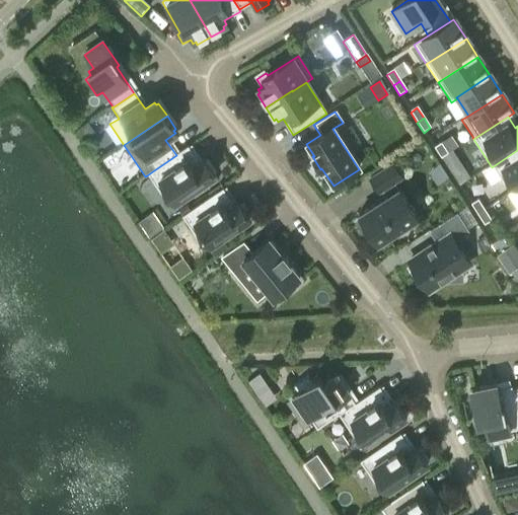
[(434,149),(440,159),(447,154),(441,144),(434,149)]
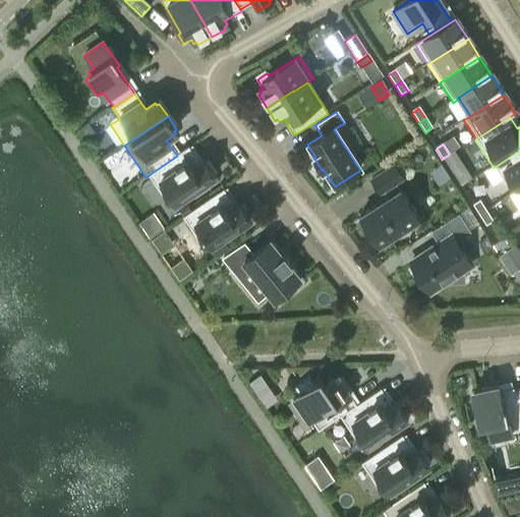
[(155,171),(148,176),(170,210),(193,194),(194,196),(207,188),(205,186),(215,179),(214,177),(216,175),(208,163),(206,165),(204,163),(199,165),(188,149),(177,156),(155,171)]
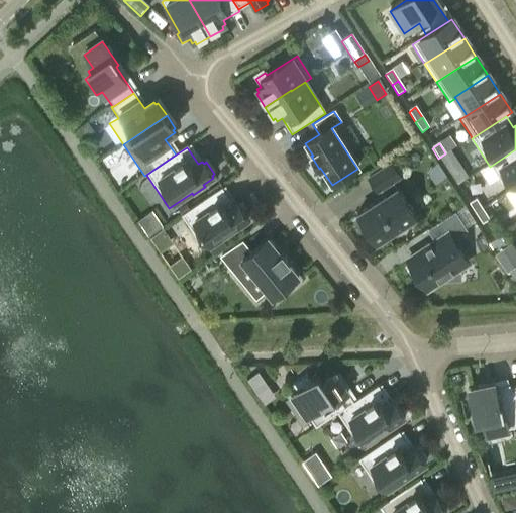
[(508,195),(514,191),(515,189),(515,149),(490,167),(508,195)]
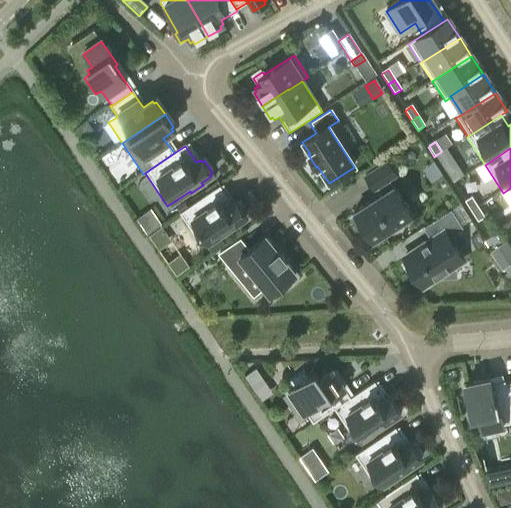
[(448,163),(441,152),(434,157),(441,167),(448,163)]
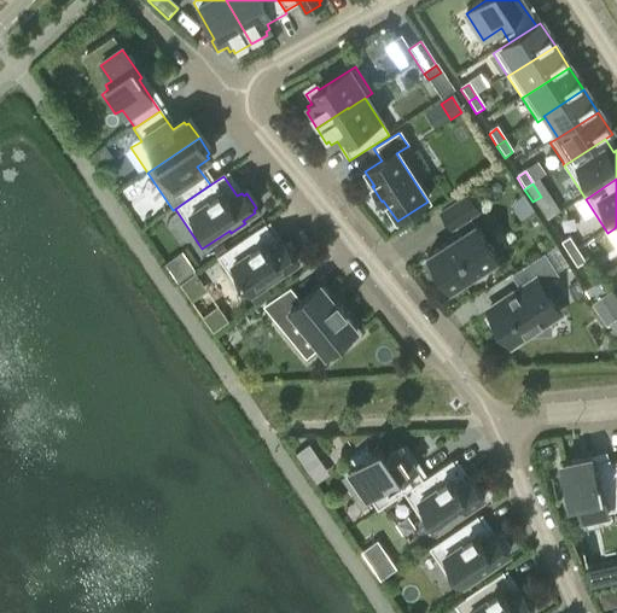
[(458,238),(426,258),(449,293),(498,262),(475,228),(473,228),(469,220),(477,215),(467,198),(440,216),(450,232),(453,231),(458,238)]
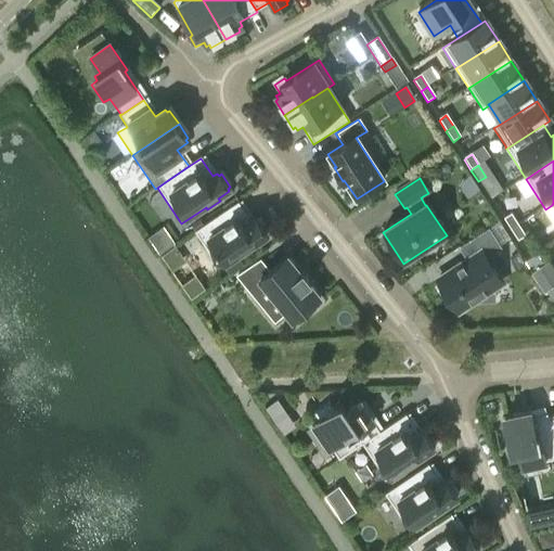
[(265,234),(267,232),(258,220),(256,221),(254,219),(249,222),(237,204),(194,233),(218,269),(221,267),(235,258),(243,253),(245,255),(257,246),(256,244),(267,236),(265,234)]
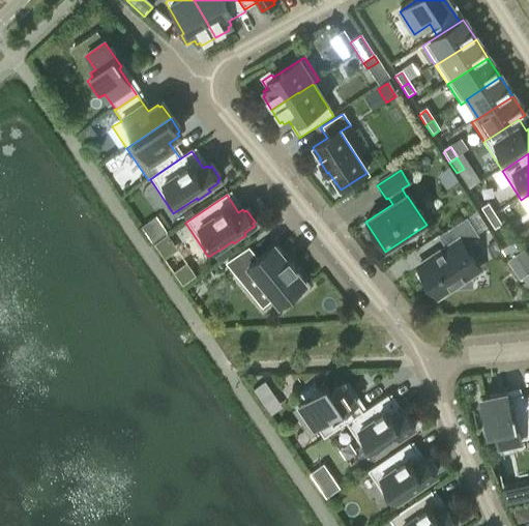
[(480,210),(488,221),(495,216),(488,205),(480,210)]
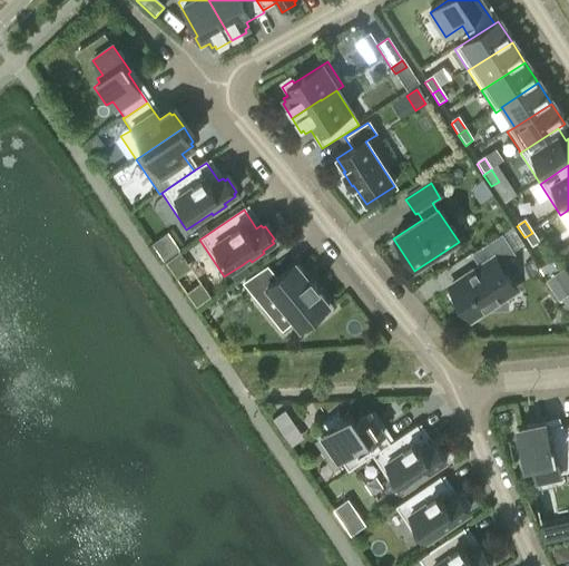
[(539,244),(532,233),(525,237),(531,249),(539,244)]
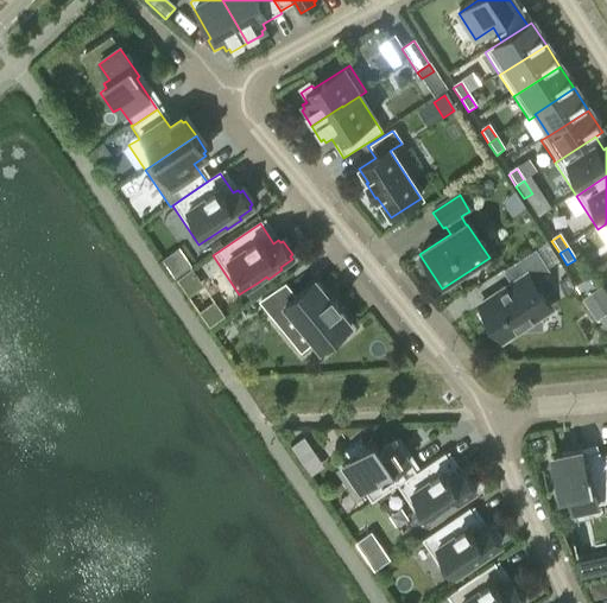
[(174,281),(188,272),(175,253),(162,262),(174,281)]
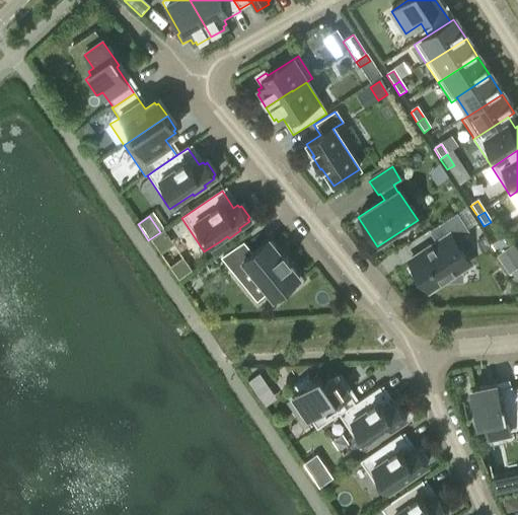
[(428,292),(439,285),(461,284),(461,271),(468,266),(453,243),(467,234),(455,216),(429,233),(437,245),(409,264),(415,272),(411,274),(419,287),(423,285),(428,292)]
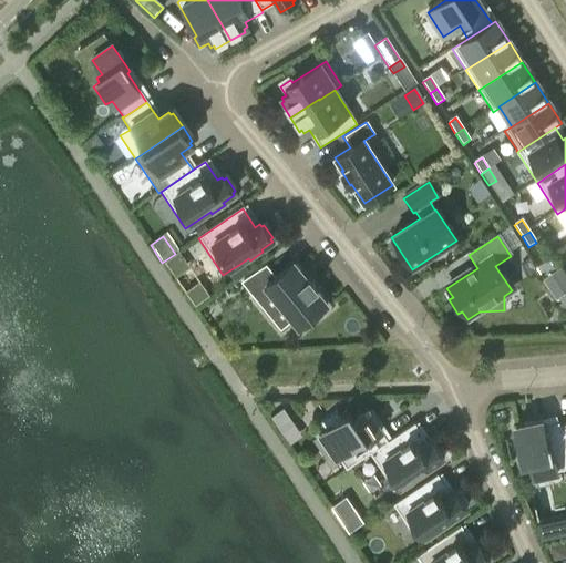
[(543,279),(554,272),(548,262),(535,270),(542,280),(543,279)]
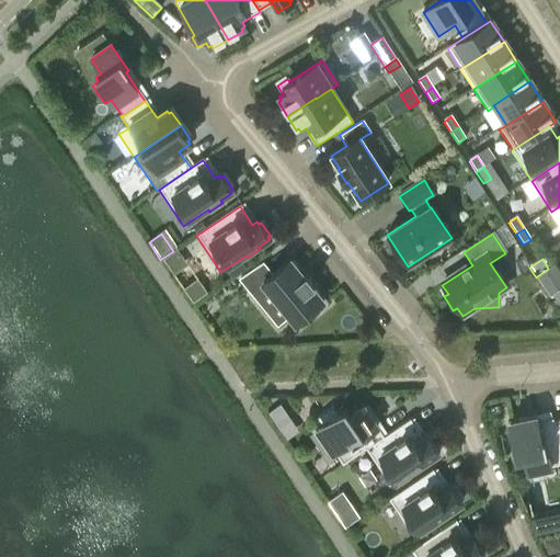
[(261,264),(238,280),(255,300),(267,291),(293,324),(306,313),(309,316),(324,304),(310,286),(312,285),(304,274),(301,276),(288,260),(270,275),(261,264)]
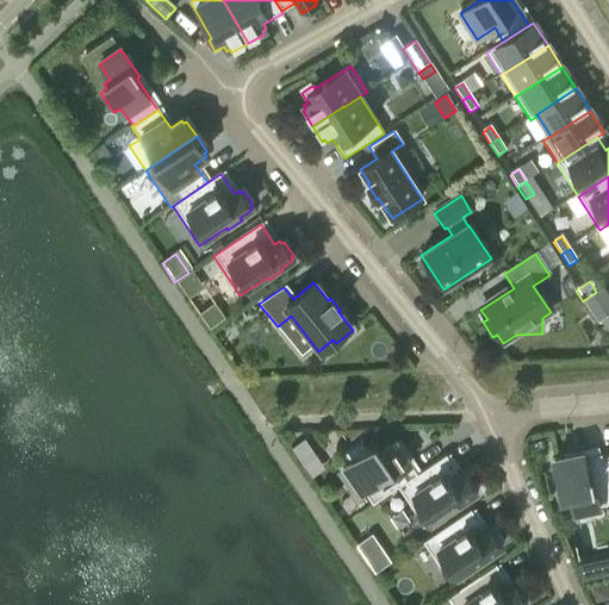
[(263,292),(259,284),(243,293),(248,301),(263,292)]
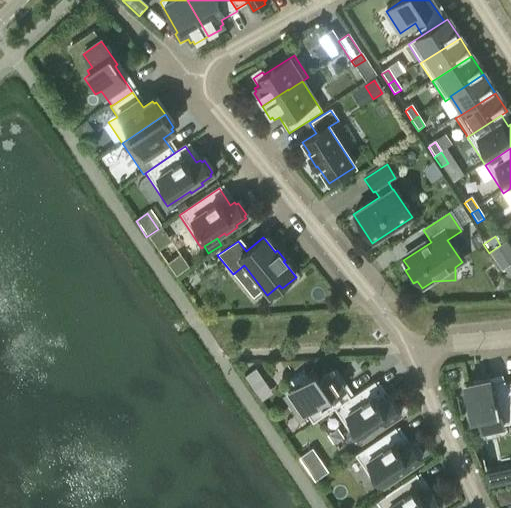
[(500,245),(490,252),(501,270),(510,263),(510,254),(504,243),(500,245)]
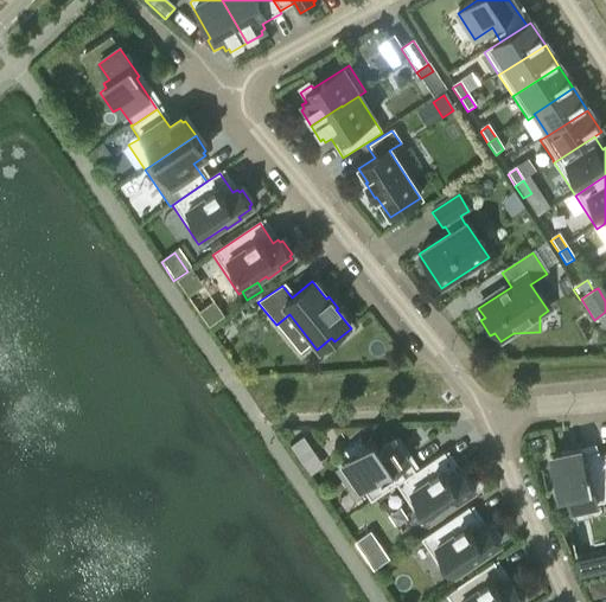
[(311,452),(303,440),(288,448),(297,461),(311,452)]
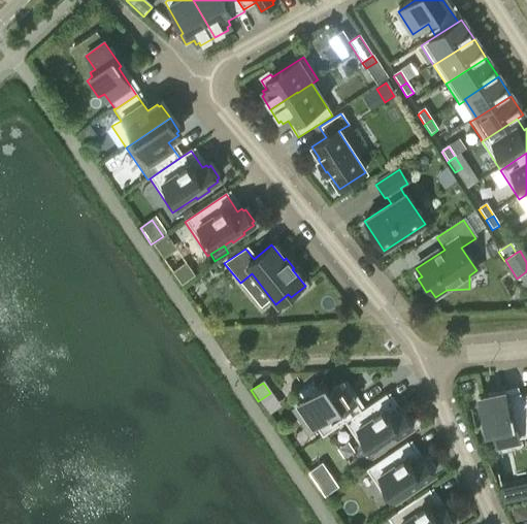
[(322,438),(343,424),(361,413),(340,383),(328,390),(325,386),(316,392),(313,386),(298,395),(302,401),(298,403),(322,438)]
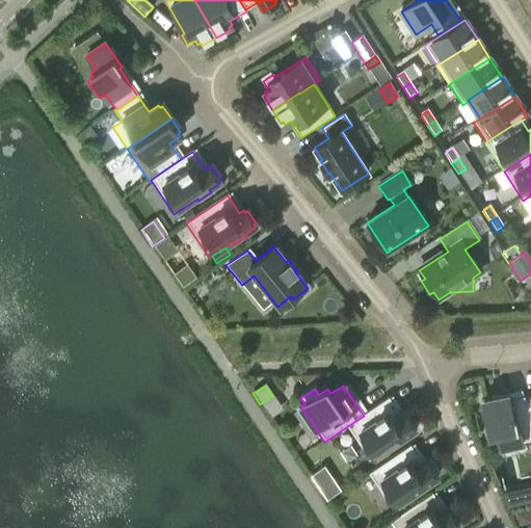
[(530,442),(530,428),(526,404),(525,398),(501,403),(500,398),(483,401),(484,408),(482,410),(486,429),(489,429),(490,433),(496,432),(499,449),(530,442)]
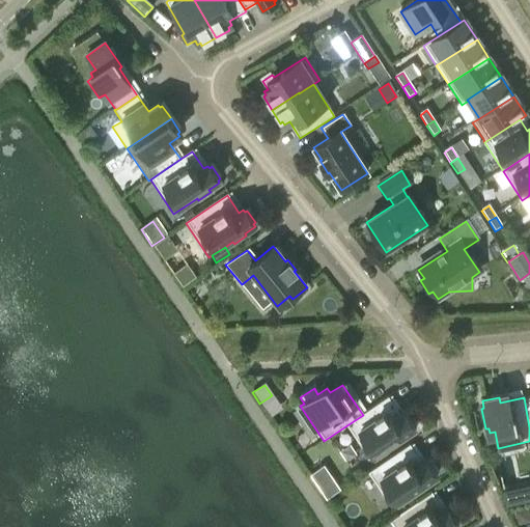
[(388,398),(363,415),(345,426),(369,461),(393,444),(394,446),(407,438),(405,436),(415,430),(414,426),(416,425),(408,413),(406,415),(403,412),(399,415),(388,398)]
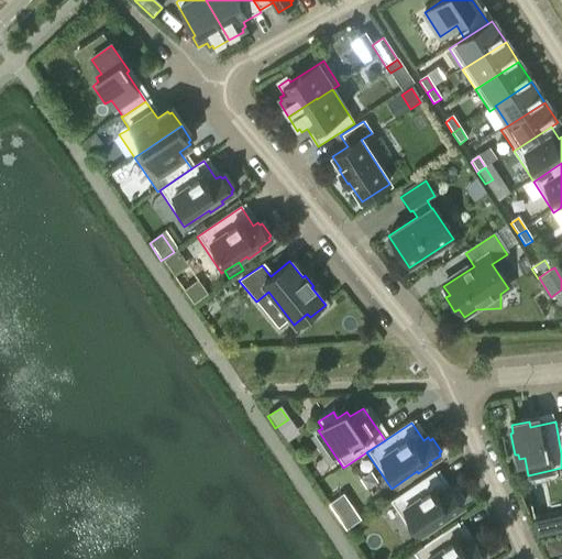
[(452,514),(463,506),(461,503),(464,502),(455,489),(453,491),(451,488),(447,491),(434,473),(389,503),(415,539),(440,522),(441,525),(454,516),(452,514)]
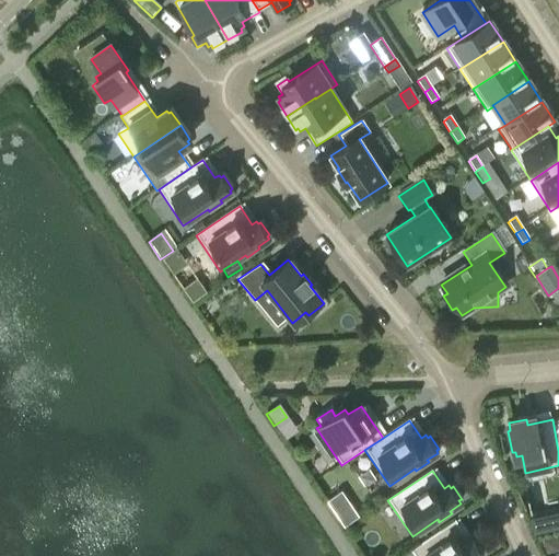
[(405,475),(389,485),(395,491),(409,482),(405,475)]
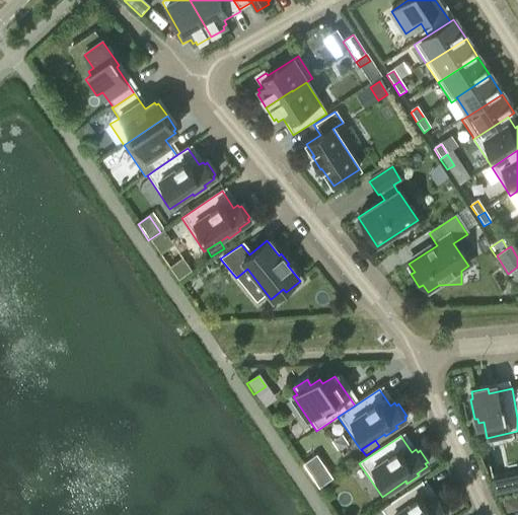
[(325,470),(312,479),(318,488),(331,480),(325,470)]
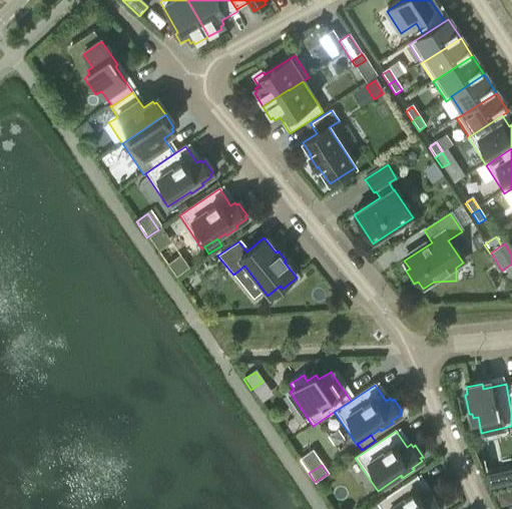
[(488,492),(505,488),(502,472),(484,476),(488,492)]
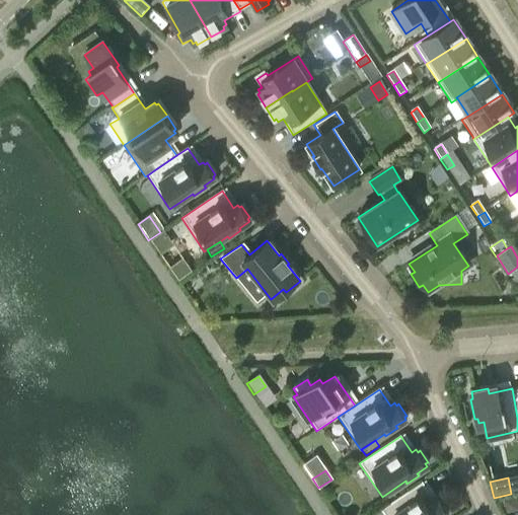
[(432,500),(421,483),(380,510),(383,514),(446,514),(448,513),(446,511),(448,509),(440,498),(438,499),(437,497),(432,500)]
